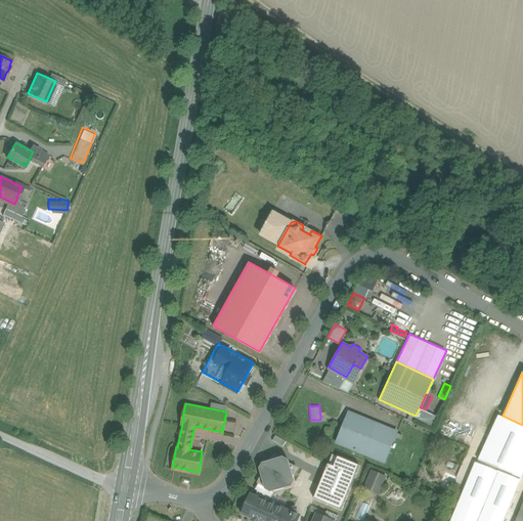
[(426,409),(420,407),(416,416),(415,419),(432,426),(437,415),(426,409)]
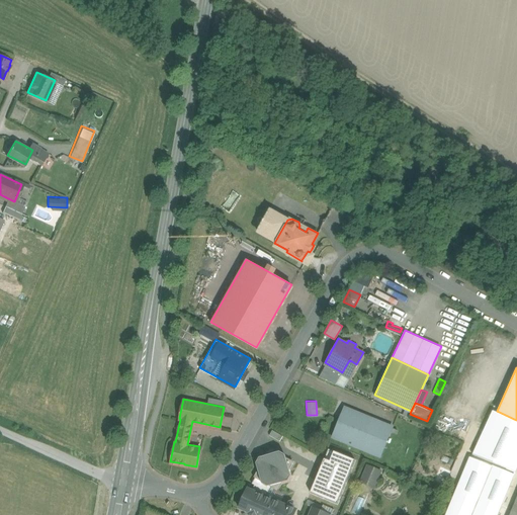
[(392,425),(344,406),(332,435),(341,439),(379,455),(392,425)]
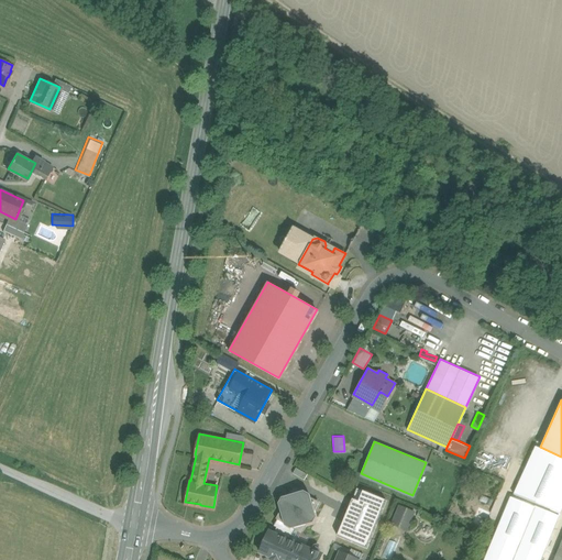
[(444,452),(445,450),(447,447),(439,443),(437,449),(444,452)]
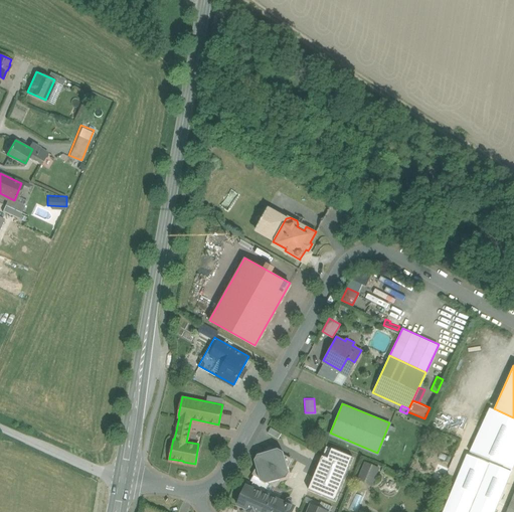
[(513,417),(494,408),(489,406),(468,453),(510,470),(513,461),(513,417)]
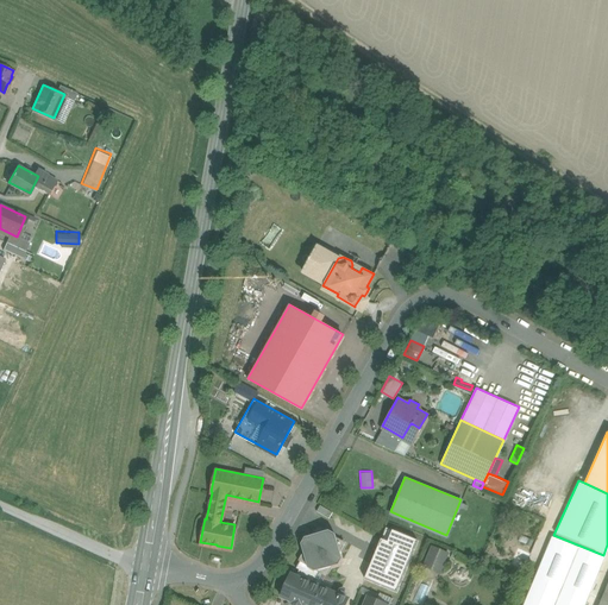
[(537,499),(533,504),(559,516),(562,510),(537,499)]
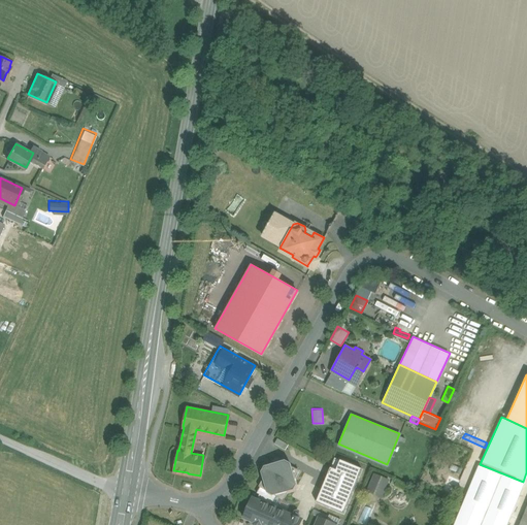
[(288,443),(276,436),(273,441),(285,448),(288,443)]
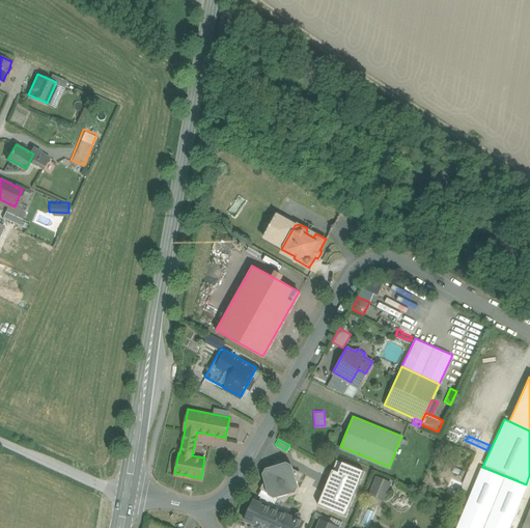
[(317,503),(345,515),(364,470),(336,459),(317,503)]
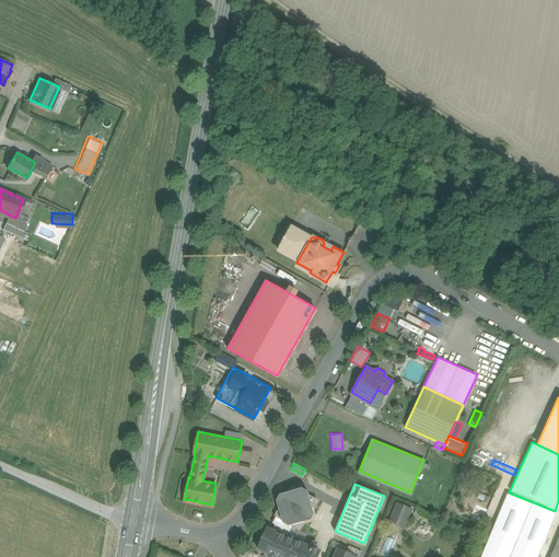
[(299,487),(287,491),(278,506),(281,519),(291,524),(303,520),(312,506),(309,492),(299,487)]
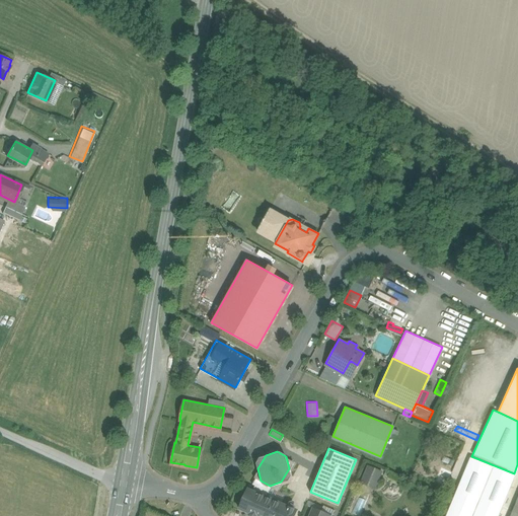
[(471,456),(460,451),(452,471),(462,475),(445,515),(496,515),(514,473),(471,456)]
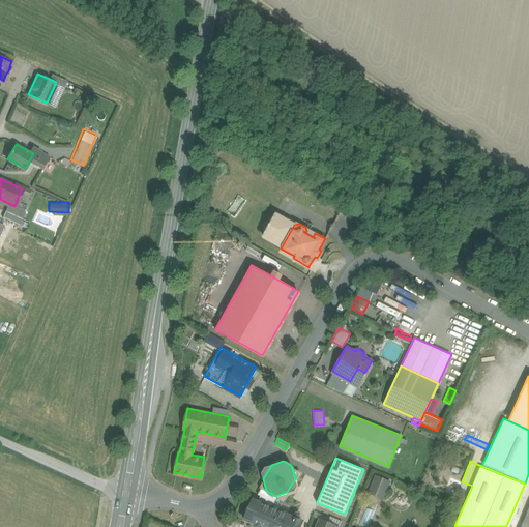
[(264,466),(261,472),(263,478),(271,465),(264,466)]
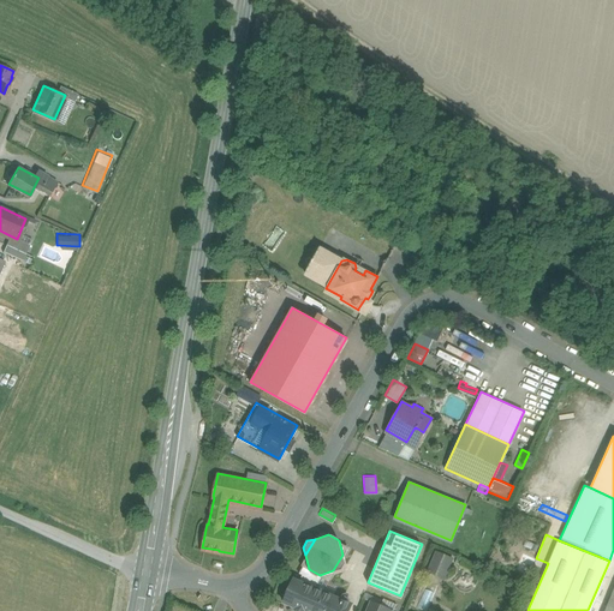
[(436,550),(428,569),(443,576),(452,557),(436,550)]
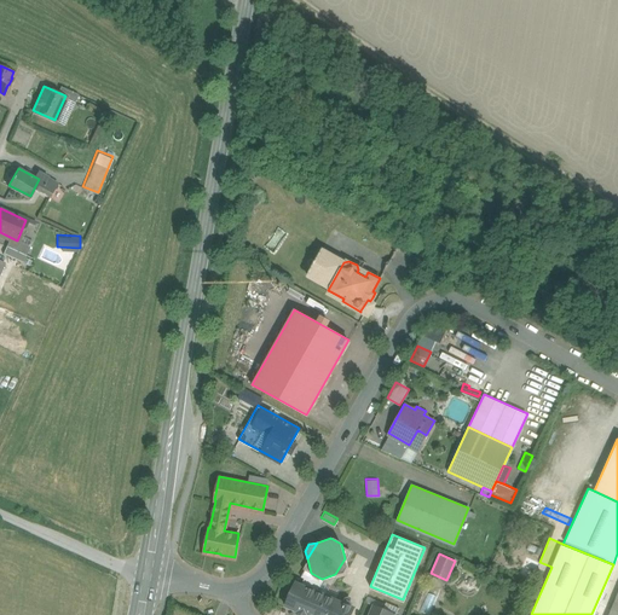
[(345,558),(335,574),(344,572),(347,566),(345,558)]
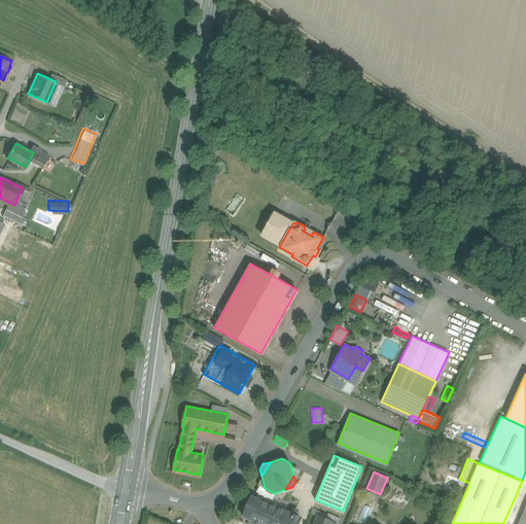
[(525,523),(525,482),(523,481),(522,481),(503,523),(525,523)]
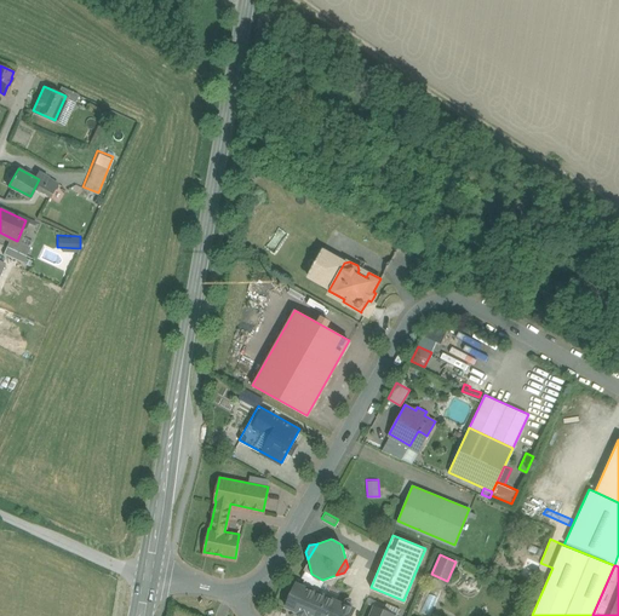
[(320,580),(313,576),(311,574),(304,569),(301,576),(304,577),(302,585),(319,592),(321,586),(324,580),(322,580),(320,580)]
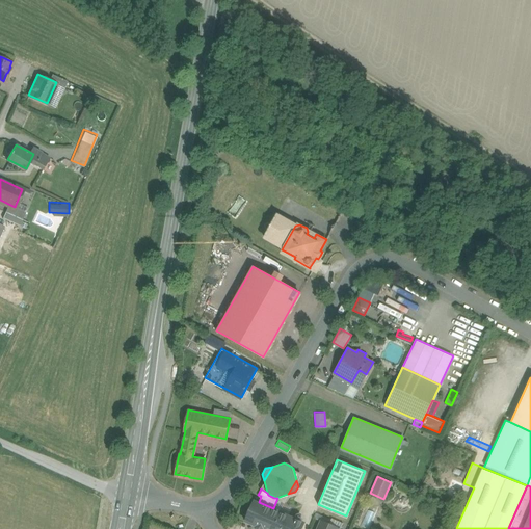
[(277,498),(275,503),(273,508),(279,510),(284,501),(277,498)]
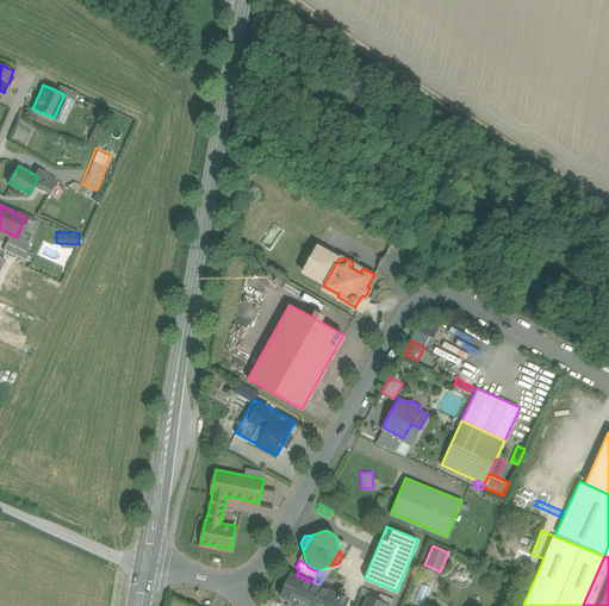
[(297,575),(296,575),(291,573),(289,578),(283,591),(280,595),(286,598),(292,600),(291,603),(292,605),(303,605),(304,605),(322,605),(330,589),(319,585),(314,582),(297,575)]
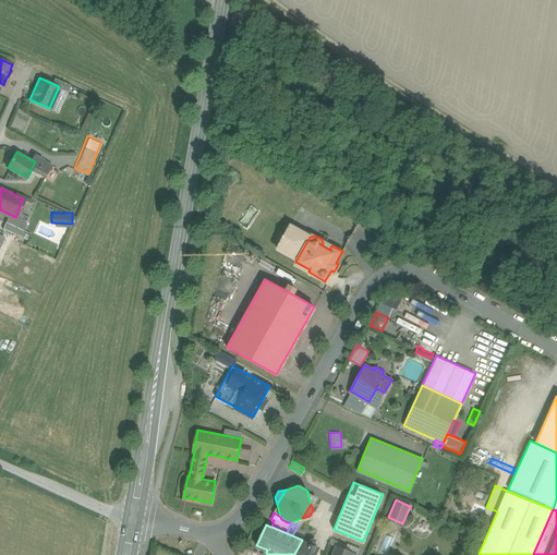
[(385,533),(377,550),(386,554),(394,537),(385,533)]
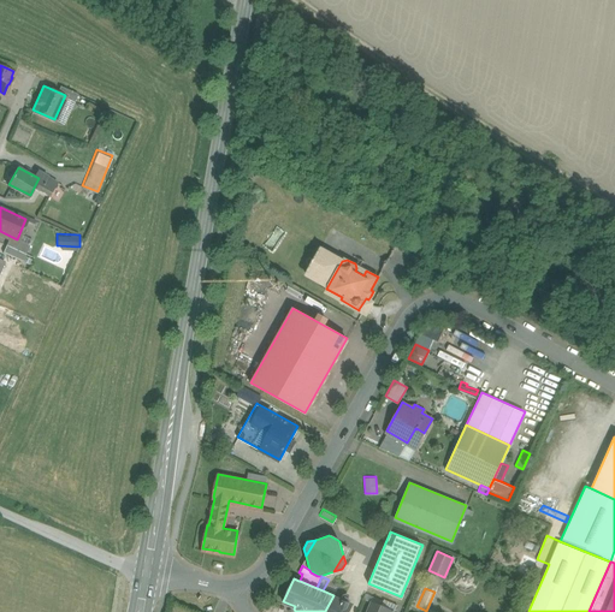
[(396,602),(384,598),(380,604),(390,608),(394,610),(396,602)]
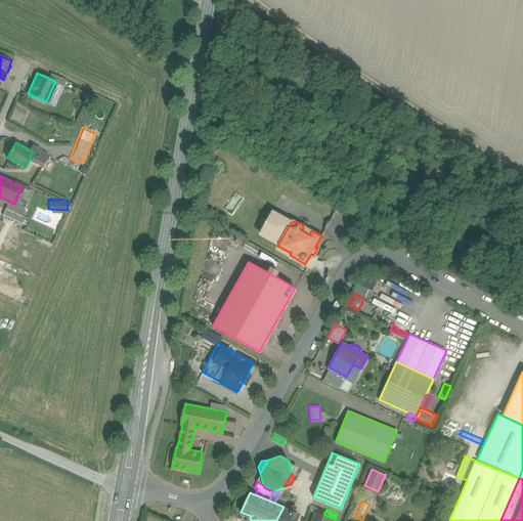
[(323,514),(316,511),(311,520),(334,520),(335,519),(332,518),(323,514)]
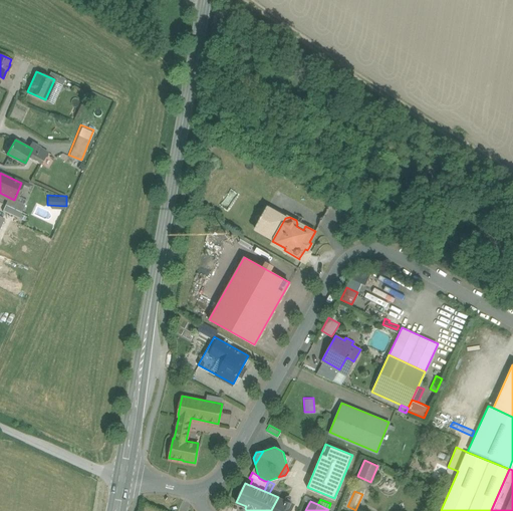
[(290,510),(292,507),(281,502),(277,510),(290,510)]
